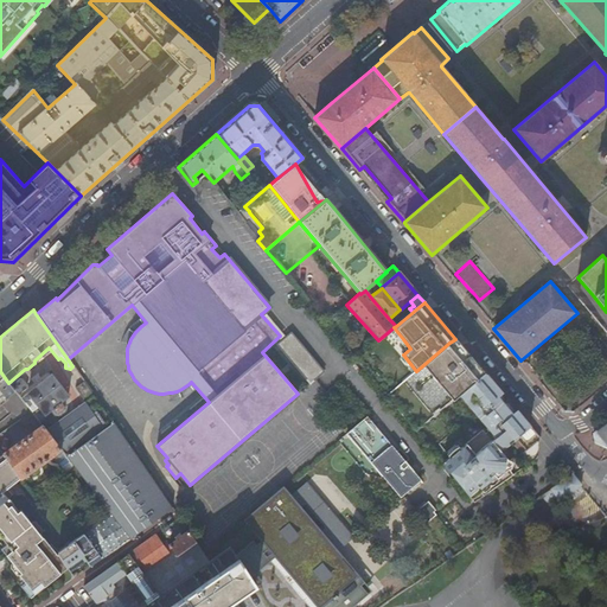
[(291,333),(278,345),(310,383),(324,372),(291,333)]
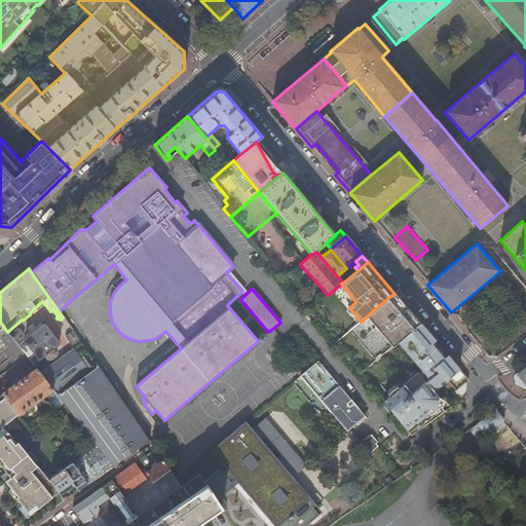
[(389,297),(416,328),(420,325),(403,303),(395,294),(389,297)]
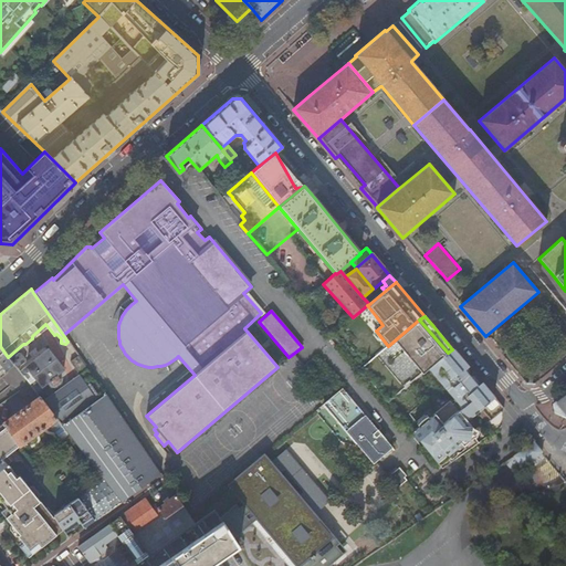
[(429,369),(448,353),(419,320),(399,336),(408,346),(402,350),(415,364),(419,360),(428,370),(429,369)]
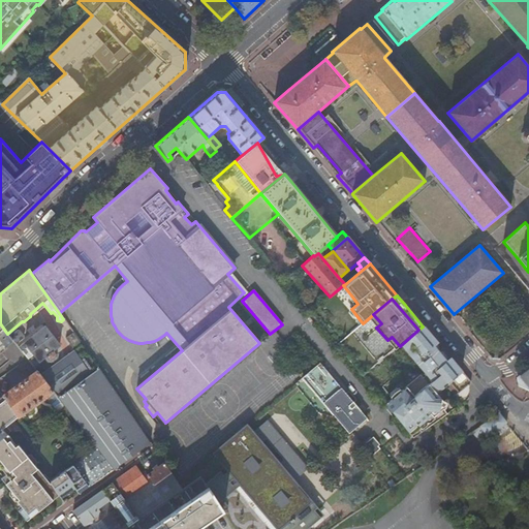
[(0,352),(5,348),(4,347),(13,341),(9,336),(7,334),(0,323),(0,352)]
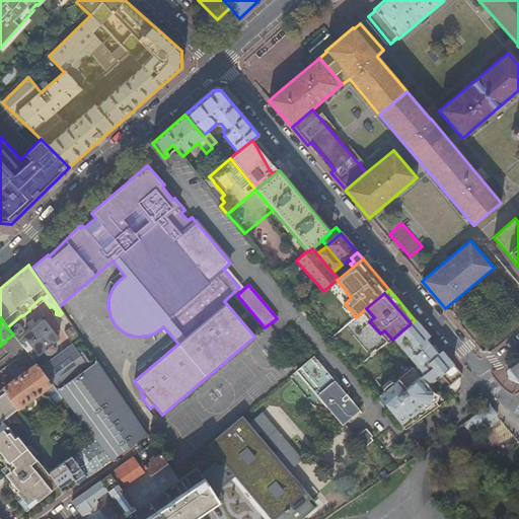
[(44,319),(17,340),(32,359),(44,350),(46,354),(50,354),(55,350),(55,347),(52,343),(58,339),(44,319)]
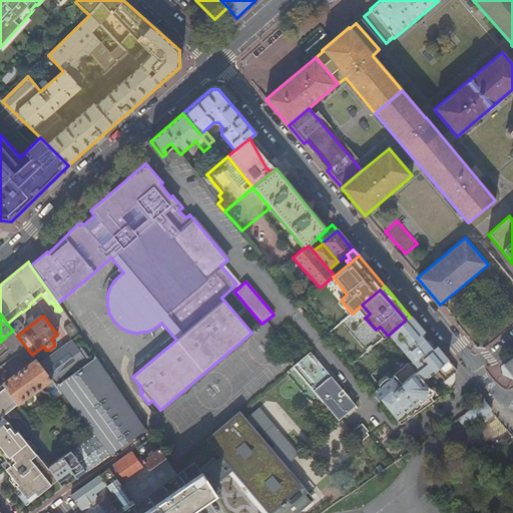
[(406,320),(389,335),(419,370),(401,384),(394,376),(389,380),(388,378),(379,386),(380,388),(379,389),(382,392),(378,395),(375,392),(374,393),(401,425),(434,401),(429,396),(433,393),(427,386),(422,381),(426,378),(427,379),(448,361),(436,348),(432,351),(426,343),(420,336),(424,333),(410,317),(406,320)]
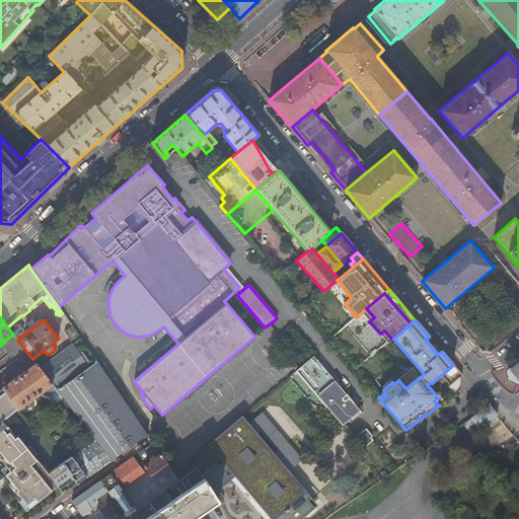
[(17,323),(9,329),(13,335),(15,338),(23,331),(23,328),(19,323),(17,323)]
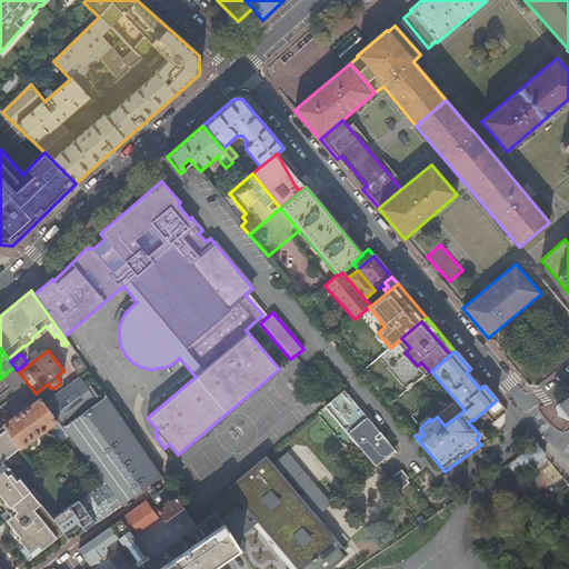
[(78,378),(43,403),(57,420),(102,480),(121,505),(161,477),(103,395),(95,401),(78,378)]
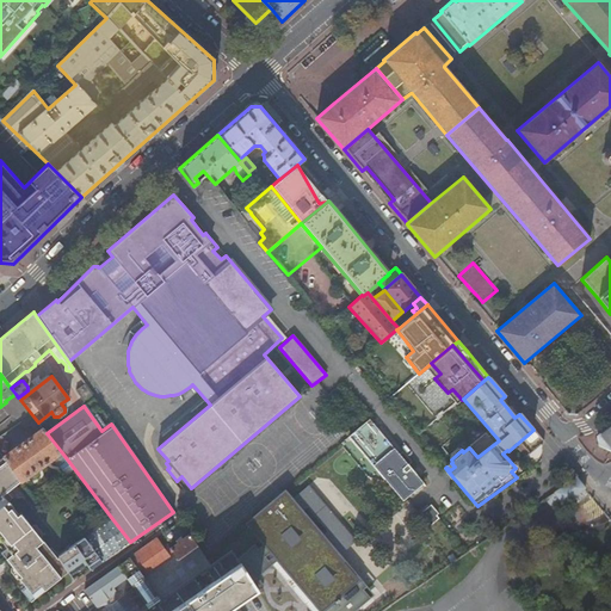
[(349,437),(403,501),(424,483),(369,419),(349,437)]
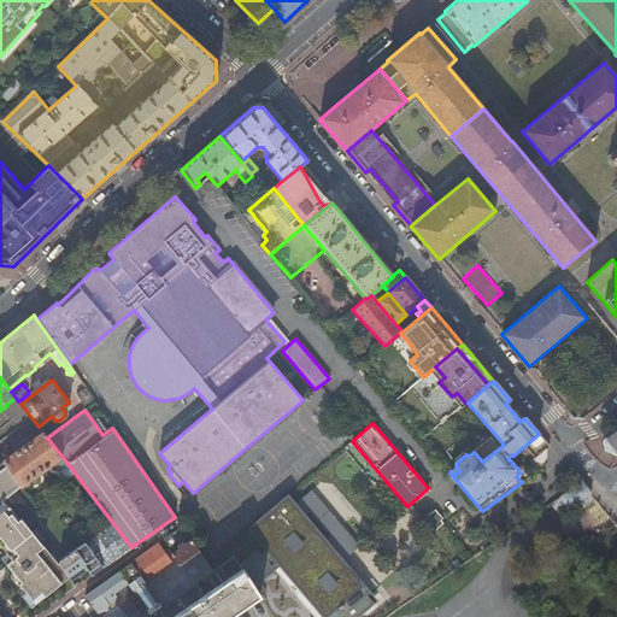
[(616,429),(604,441),(605,450),(616,456),(616,429)]
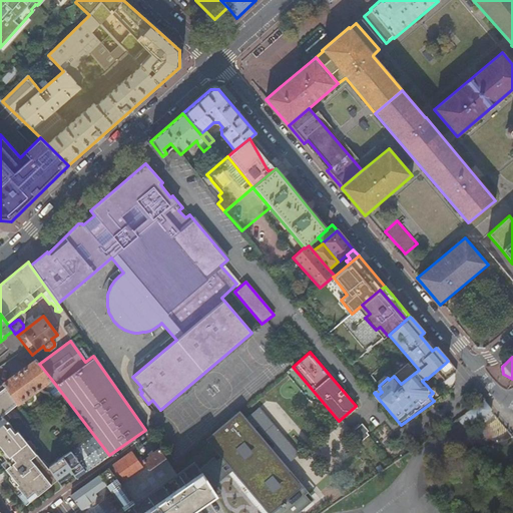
[(36,360),(2,384),(4,387),(17,404),(17,405),(51,379),(39,364),(36,360)]
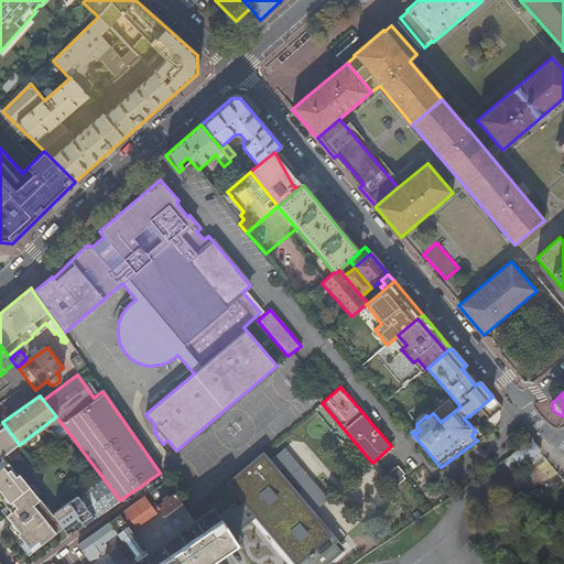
[(19,444),(4,425),(0,429),(0,498),(10,511),(7,514),(11,521),(3,527),(26,556),(63,529),(53,512),(46,506),(45,507),(19,473),(17,475),(11,469),(12,468),(2,457),(19,445),(19,444)]
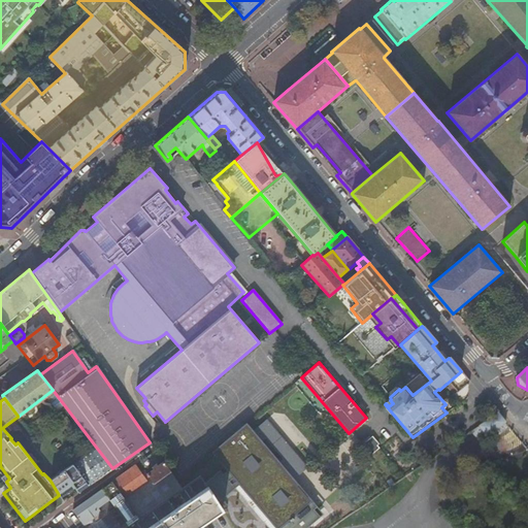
[(500,420),(498,417),(472,434),(475,438),(480,436),(482,433),(488,440),(500,429),(505,425),(500,420)]
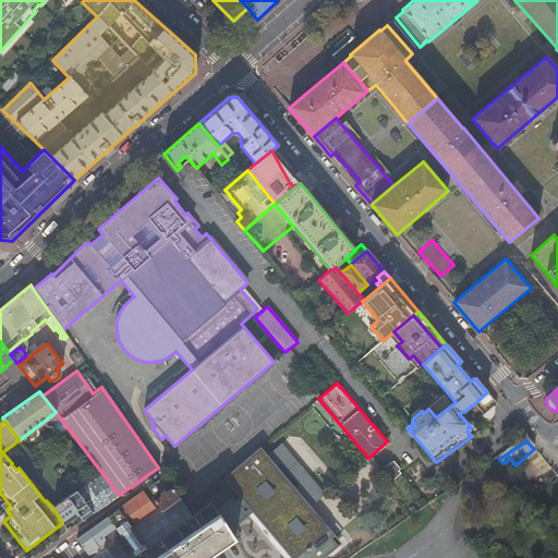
[(296,492),(311,508),(325,495),(282,444),(267,456),(278,470),(282,466),(301,488),(296,492)]
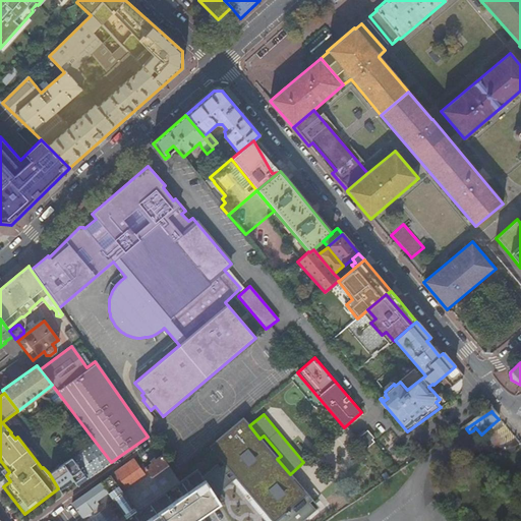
[(200,520),(198,517),(220,503),(213,493),(229,478),(226,475),(230,471),(273,520),(303,520),(319,508),(290,474),(277,459),(259,439),(249,425),(243,418),(210,447),(225,464),(220,468),(217,464),(203,477),(197,470),(180,482),(135,512),(125,520),(122,520),(200,520)]
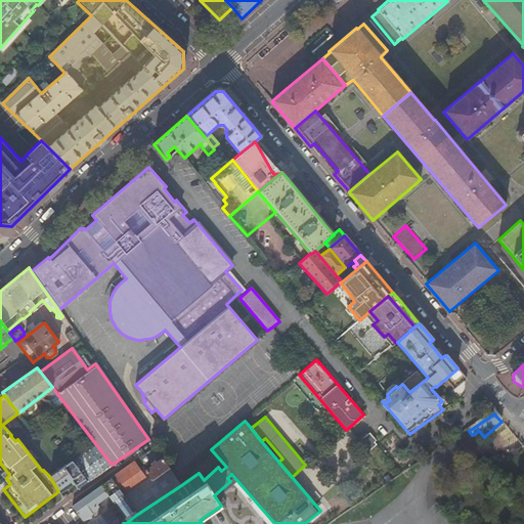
[(369,436),(361,443),(368,452),(377,445),(369,436)]
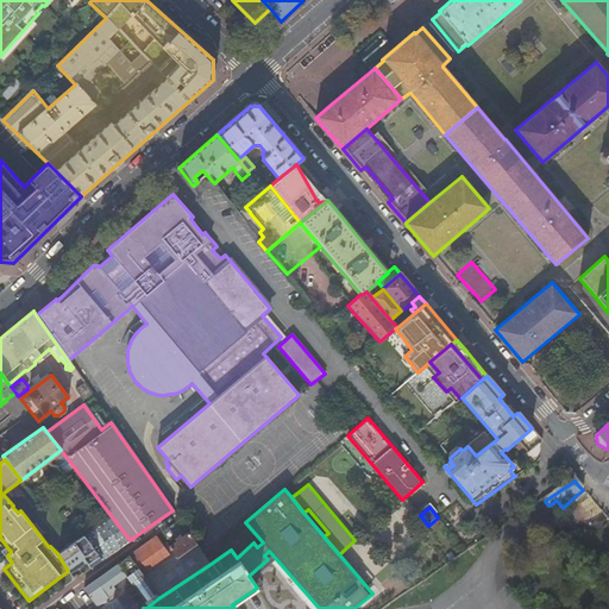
[(110,514),(83,534),(101,560),(130,540),(110,514)]
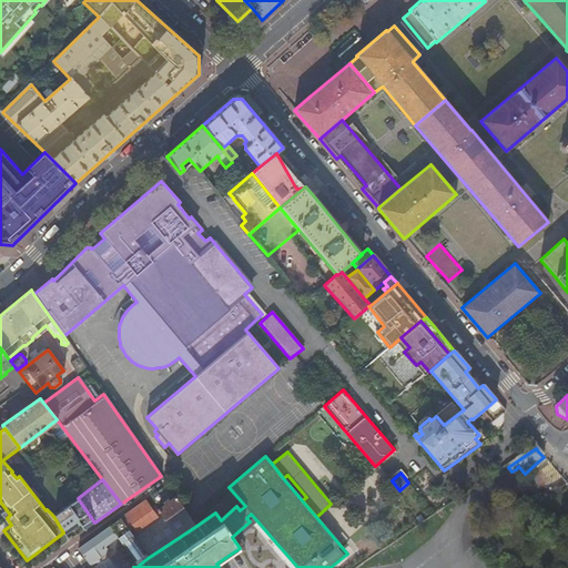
[(175,497),(158,510),(162,516),(164,519),(182,507),(175,497)]
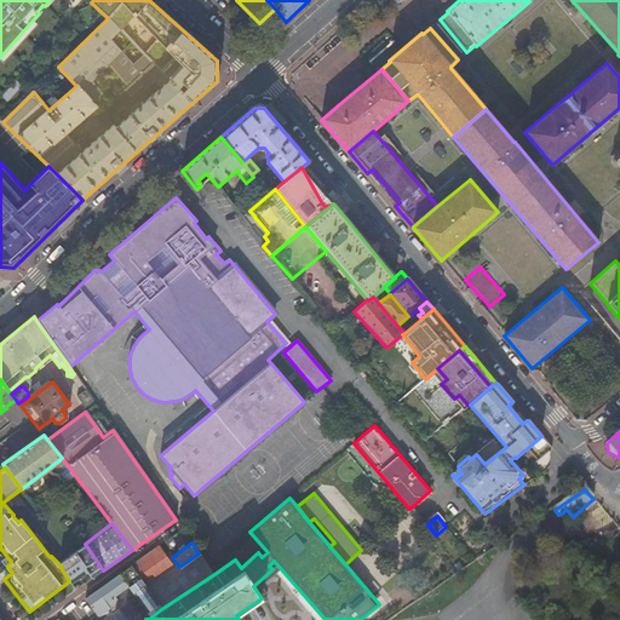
[(85,544),(58,563),(69,581),(75,591),(103,570),(85,544)]
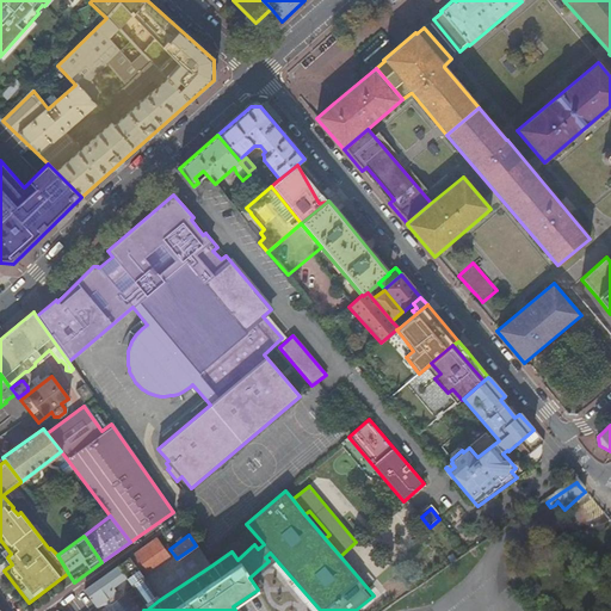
[(156,538),(129,559),(142,578),(170,557),(156,538)]
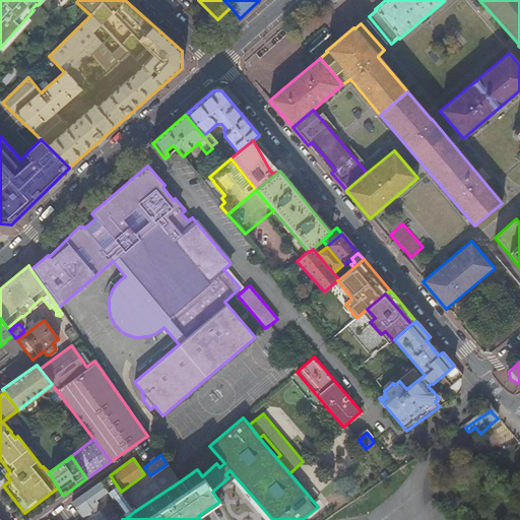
[(148,472),(144,474),(121,492),(135,511),(180,481),(167,464),(150,475),(148,472)]
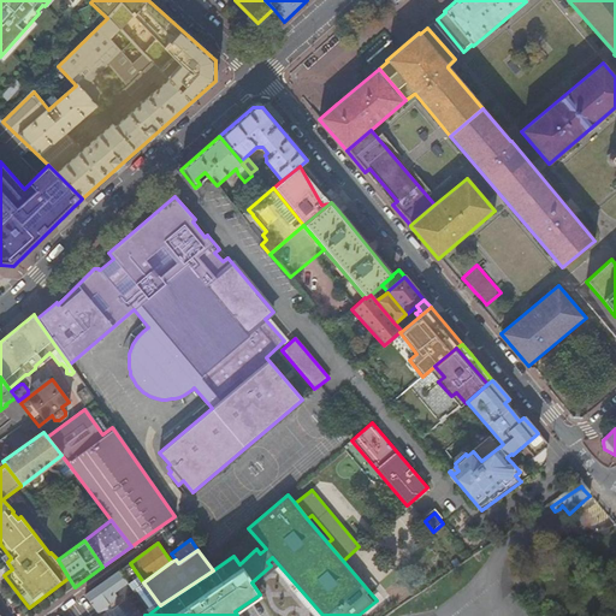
[(143,582),(130,563),(118,572),(148,615),(160,605),(143,582)]
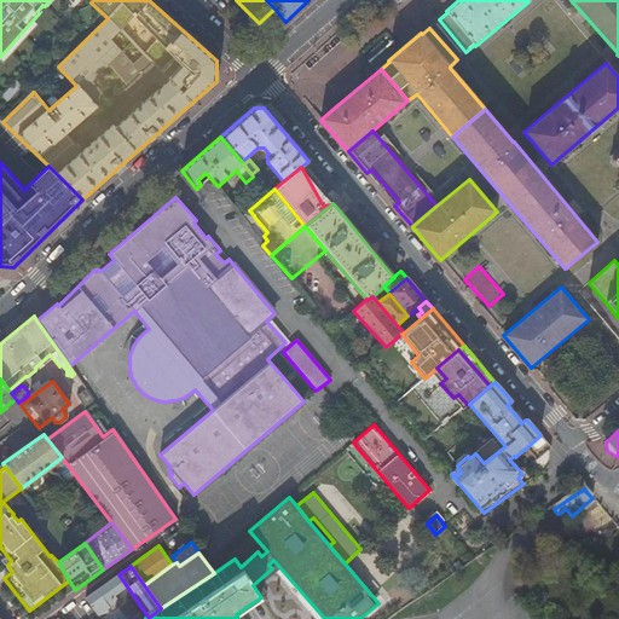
[(145,618),(149,618),(119,574),(85,599),(98,618),(145,618)]
